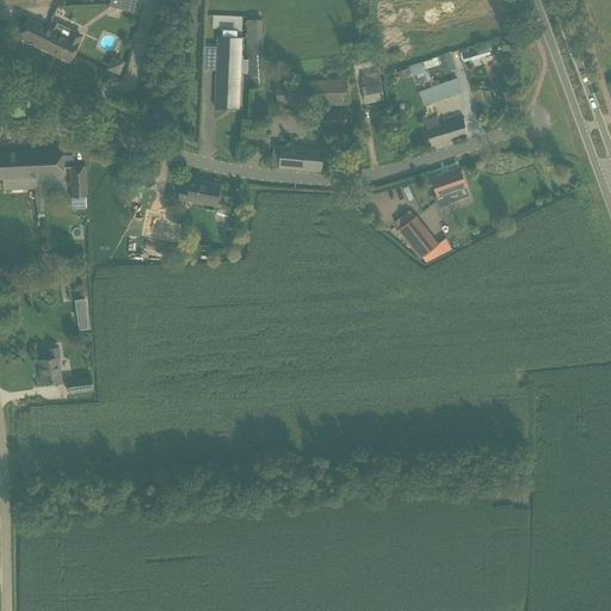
[(109,0),(107,6),(122,10),(129,11),(136,13),(139,2),(131,0),(130,0),(109,0)]
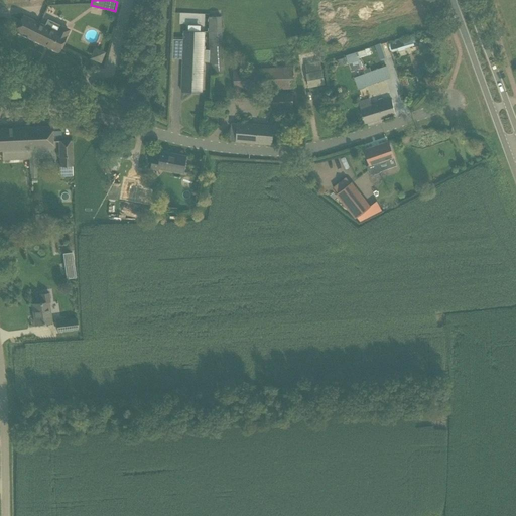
[(22,15),(15,31),(58,52),(62,43),(67,36),(70,29),(61,24),(57,32),(22,15)]
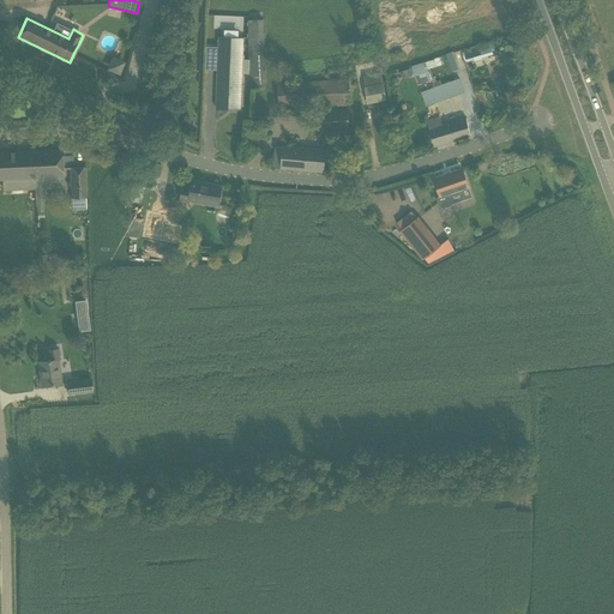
[(250,40),(250,85),(264,85),(264,40),(263,20),(248,20),(250,40)]
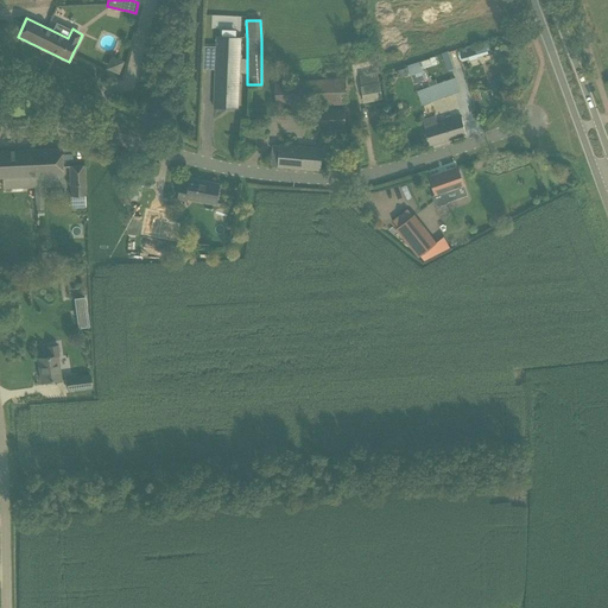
[(214,108),(238,109),(241,38),(217,37),(215,96),(214,108)]
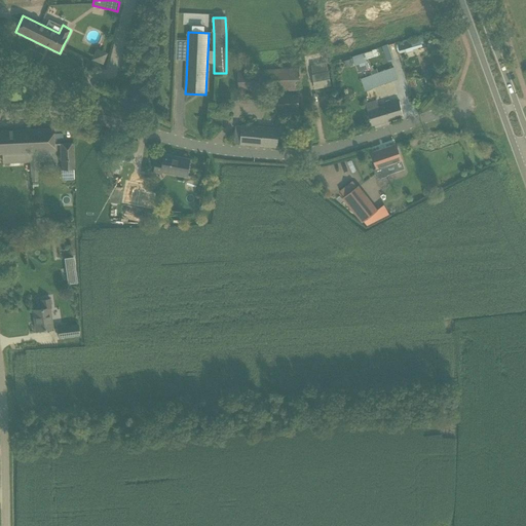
[(410,41),(397,45),(400,53),(406,51),(406,52),(413,50),(412,49),(410,41)]
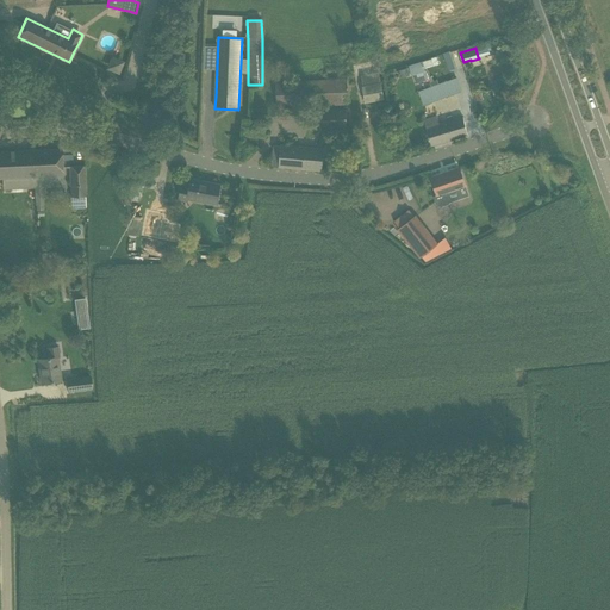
[(109,56),(105,70),(119,74),(123,60),(109,56)]
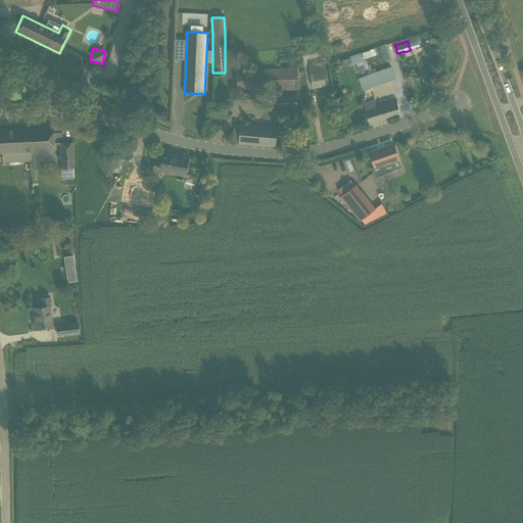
[(362,53),(349,57),(350,58),(352,65),(365,61),(363,54),(362,53)]
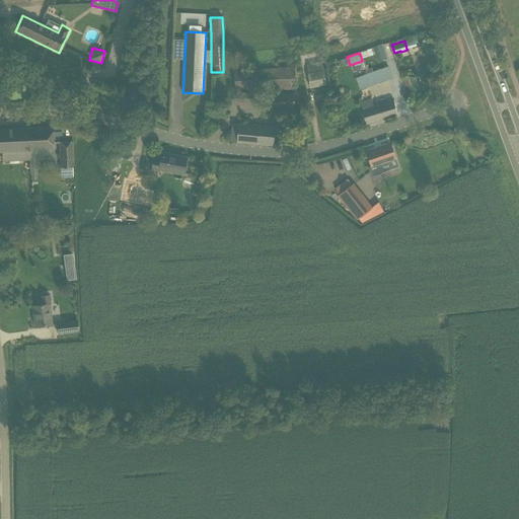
[(347,58),(340,60),(342,66),(348,65),(347,58)]
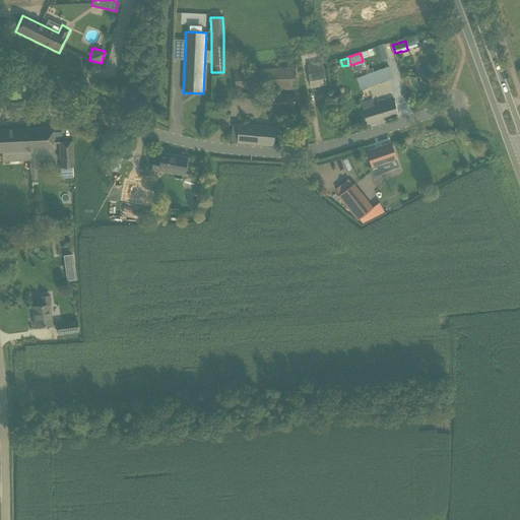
[(308,65),(312,87),(327,84),(323,62),(308,65)]
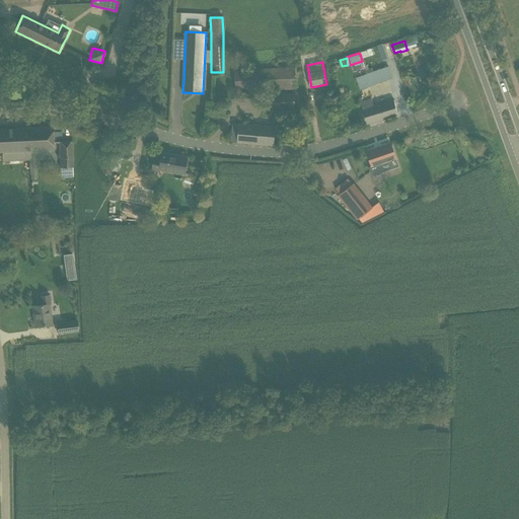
[(360,77),(357,78),(361,89),(392,78),(388,66),(373,72),(372,68),(366,70),(366,71),(367,74),(360,77)]
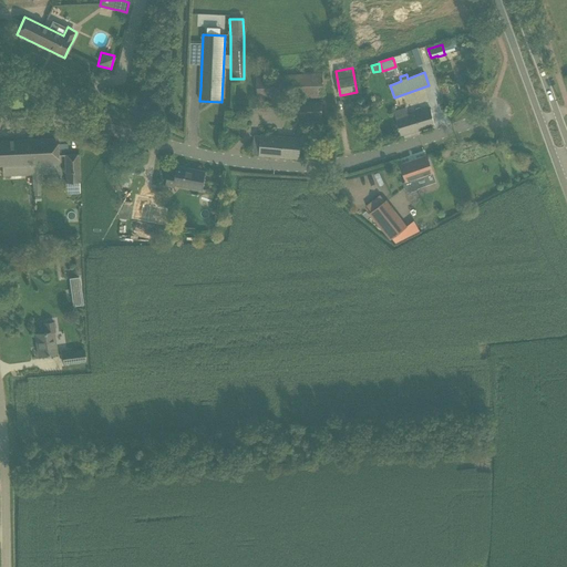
[(256,78),(257,100),(323,96),(322,74),(256,78)]
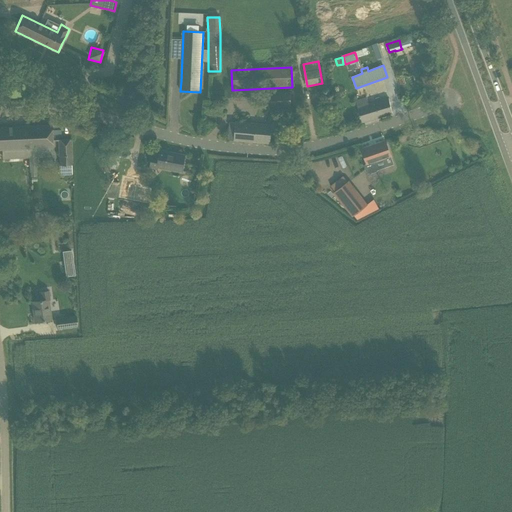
[(270,103),(268,103),(269,107),(272,110),(276,110),(277,107),(291,106),(291,92),(276,93),(269,93),(270,103)]
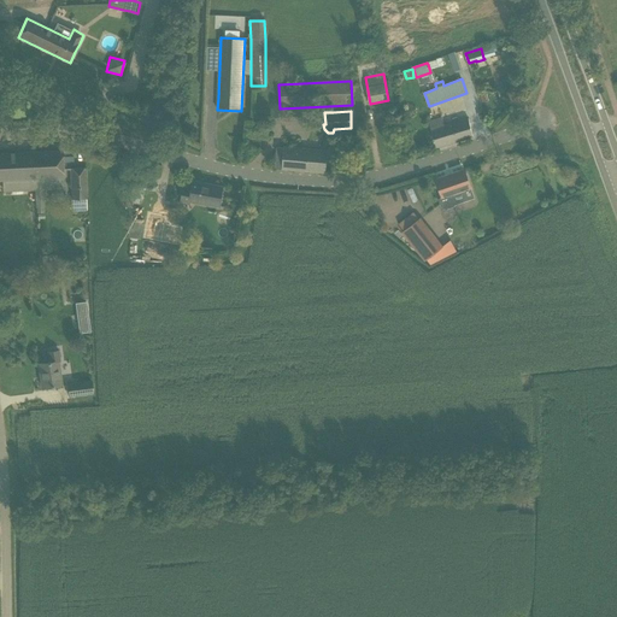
[(429,122),(435,146),(472,137),(469,118),(445,124),(442,118),(429,122)]
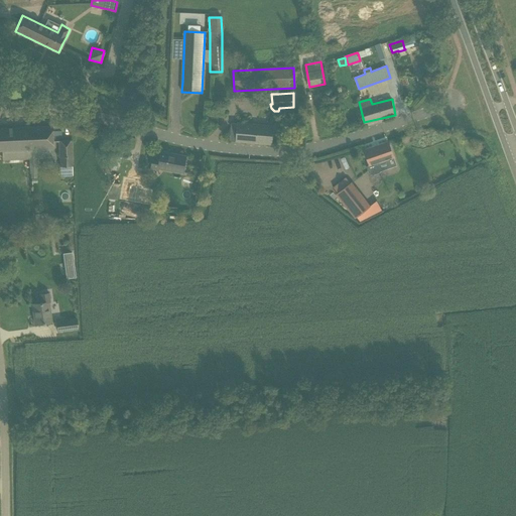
[(298,112),(281,114),(283,125),(299,123),(298,112)]
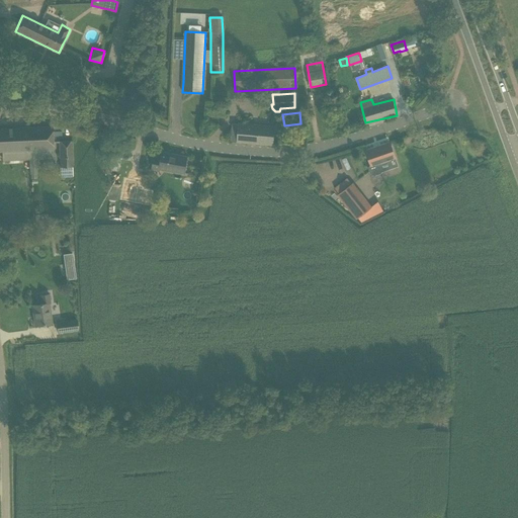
[(231,142),(273,145),(274,135),(275,127),(256,125),(233,123),(232,132),(231,142)]
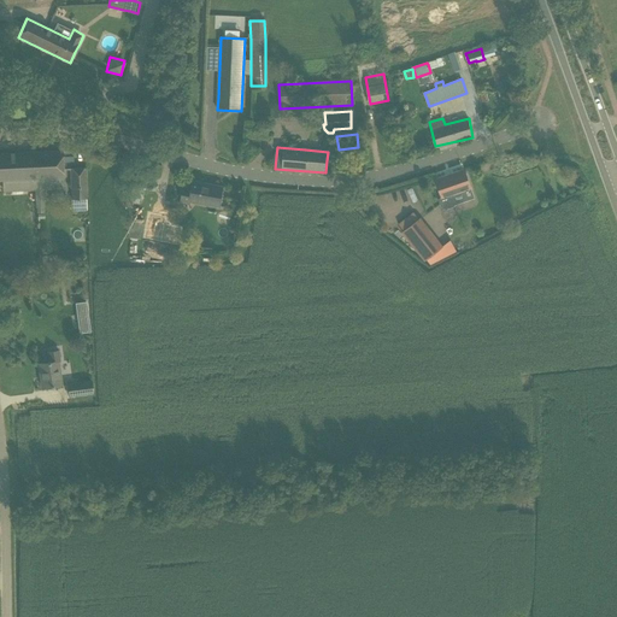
[(30,152),(31,178),(30,178),(31,191),(35,191),(35,198),(45,198),(45,189),(54,189),(64,188),(63,177),(63,163),(63,160),(62,151),(35,152),(34,152),(33,152),(31,152),(30,152)]
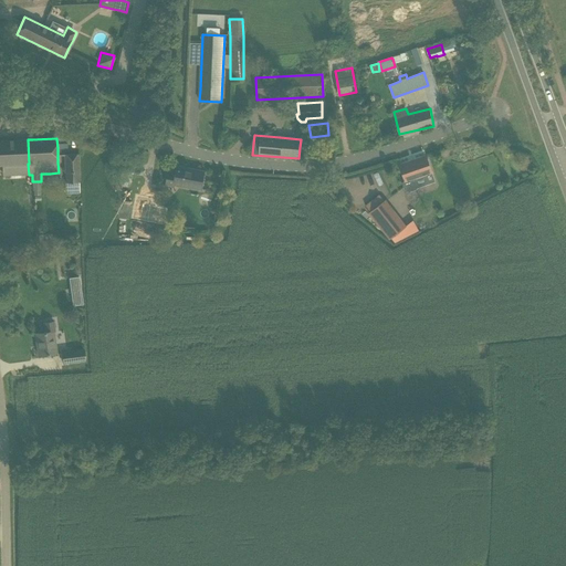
[(0,140),(0,165),(28,164),(29,164),(28,139),(0,140)]
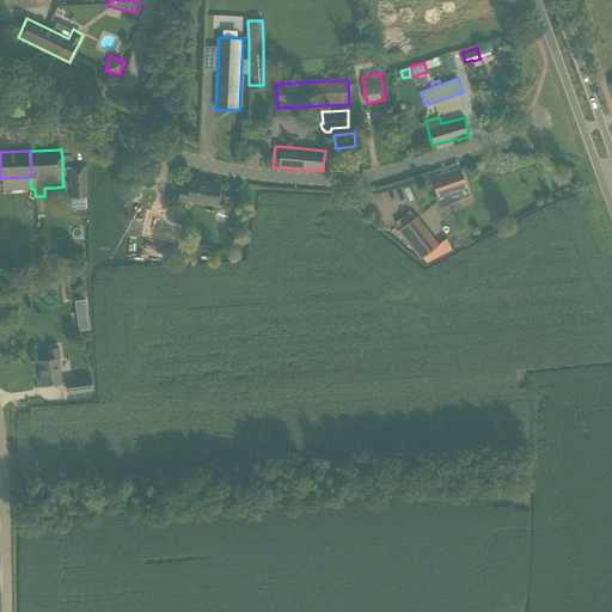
[(85,167),(69,167),(71,179),(72,197),(85,196),(86,196),(85,179),(85,167)]
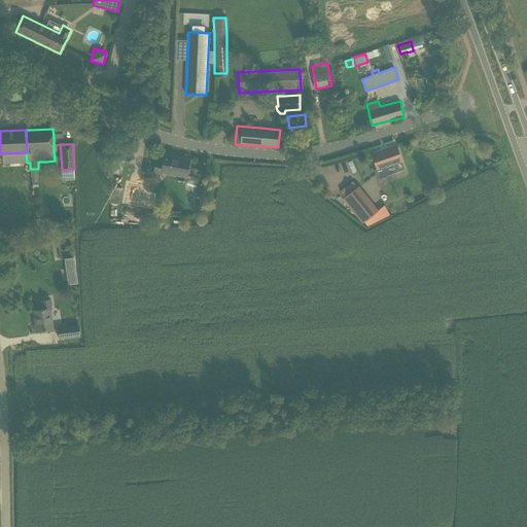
[(396,146),(373,154),(377,164),(379,170),(377,170),(376,172),(377,177),(379,178),(382,179),(387,177),(390,175),(390,172),(388,167),(402,162),(401,161),(396,146)]
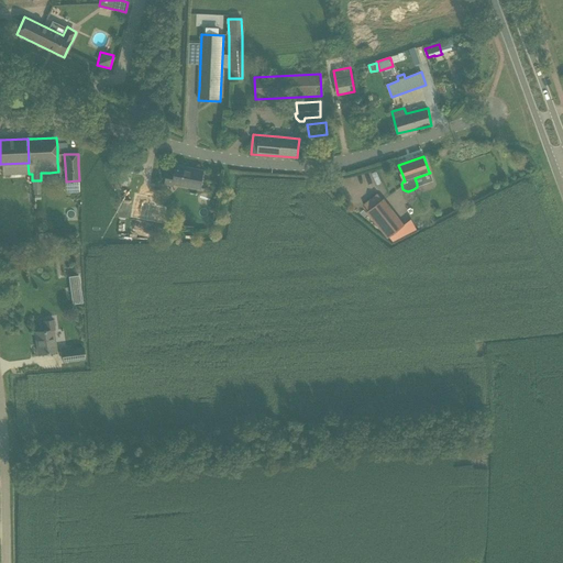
[(173,184),(200,189),(203,170),(176,166),(175,173),(166,170),(164,183),(173,185),(173,184)]
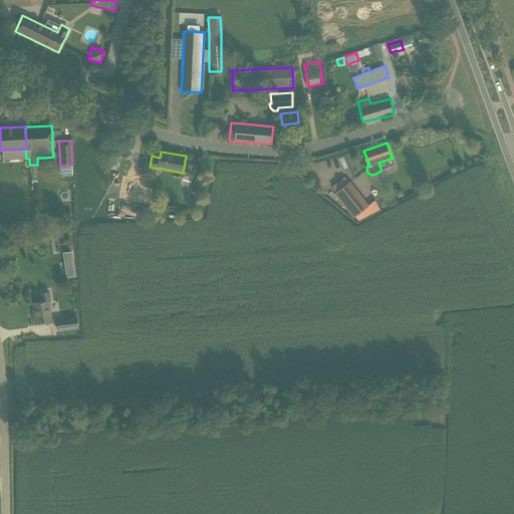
[(71,176),(71,165),(60,166),(59,166),(59,177),(71,176)]
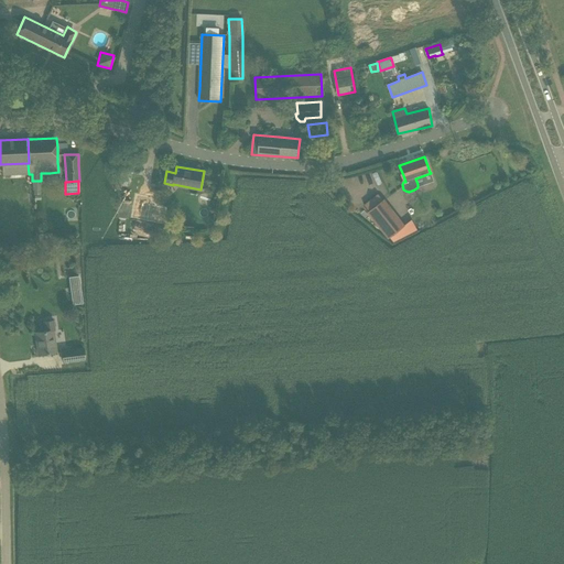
[(142,188),(137,221),(161,225),(163,209),(155,207),(159,192),(156,191),(142,188)]
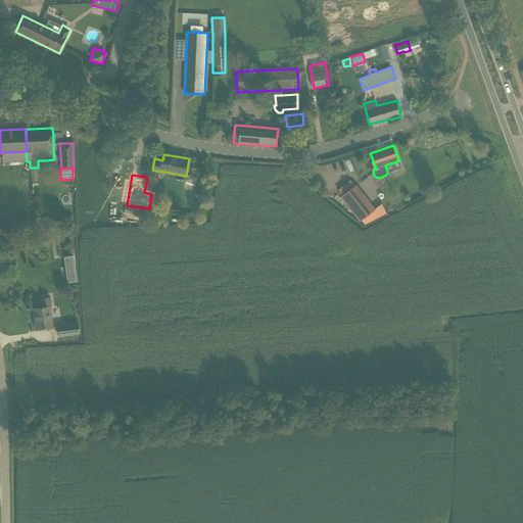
[(355,186),(342,197),(361,220),(365,225),(387,214),(382,203),(375,209),(355,186)]
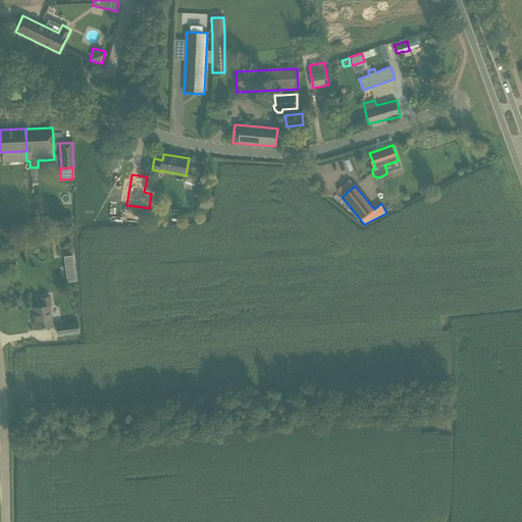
[(40,216),(36,216),(36,222),(37,228),(37,229),(48,228),(48,223),(41,224),(40,216)]
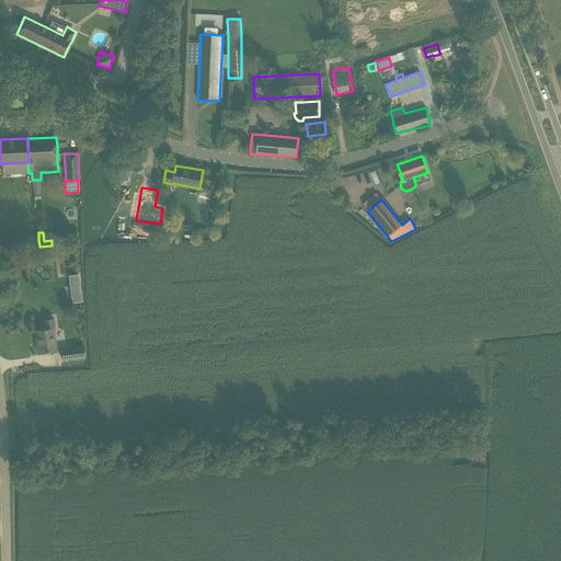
[(60,290),(60,299),(81,297),(81,288),(60,290)]
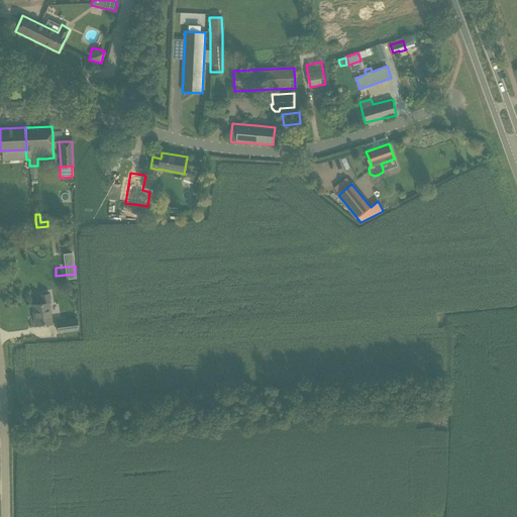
[(32,305),(35,325),(50,323),(47,303),(50,302),(49,293),(39,295),(40,304),(32,305)]
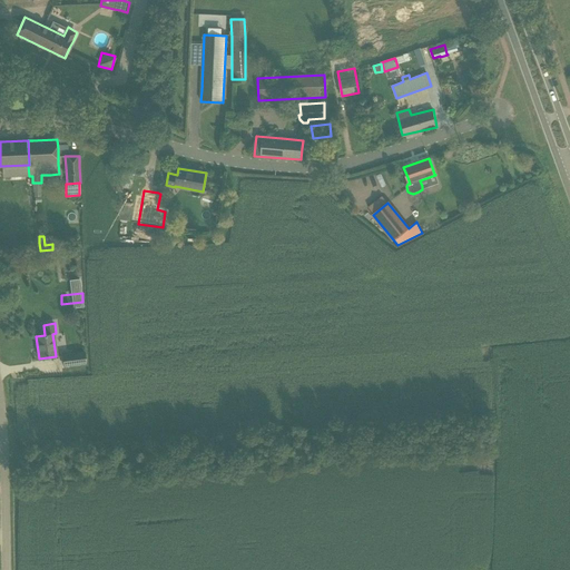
[(62,355),(64,366),(87,363),(85,352),(62,355)]
